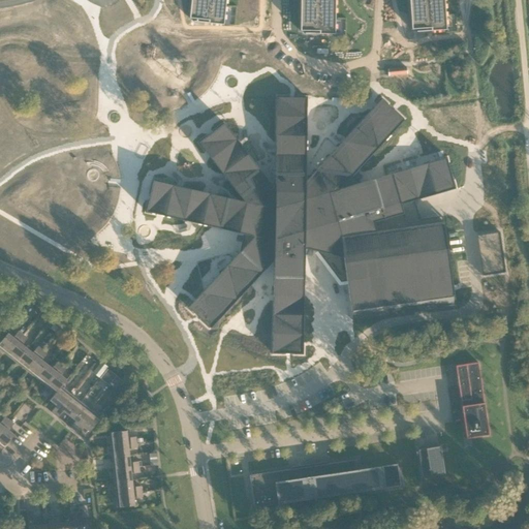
[(223,25),(225,0),(190,0),(189,19),(209,20),(208,23),(223,25)]
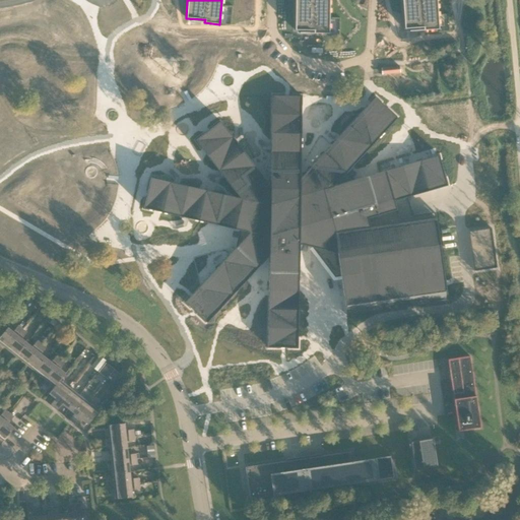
[(299,33),(299,34),(329,34),(329,0),(295,0),(295,30),(314,30),(314,33),(299,33)]
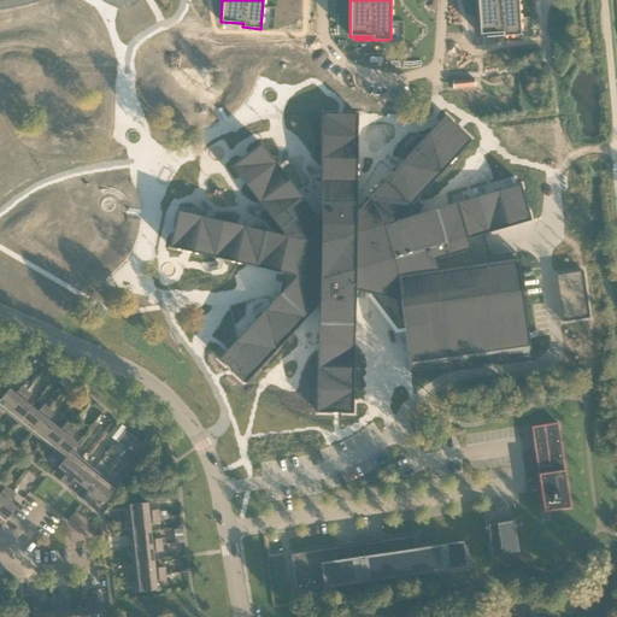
[(476,0),(480,34),(503,33),(503,35),(486,36),(486,37),(521,35),(517,0),(476,0)]
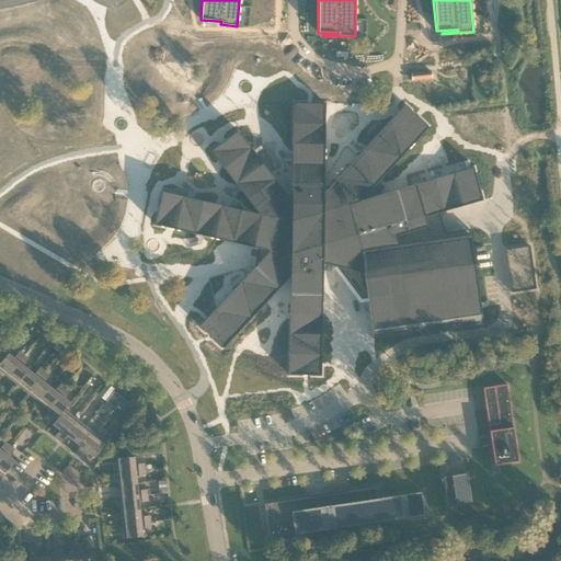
[(412,81),(426,79),(425,72),(411,73),(412,81)]
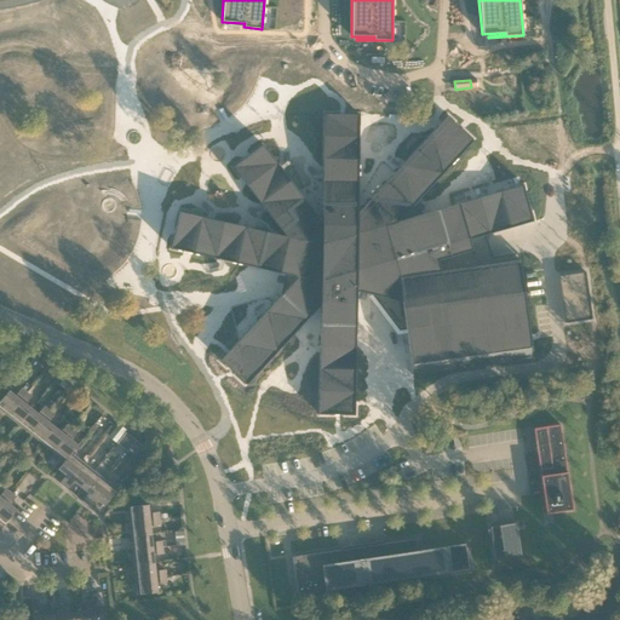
[(457,113),(466,112),(465,93),(451,95),(452,104),(455,104),(457,113)]
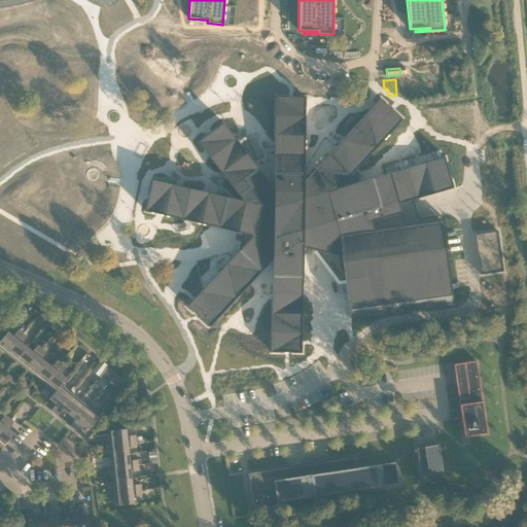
[(147,201),(145,211),(156,213),(163,215),(183,219),(184,217),(187,218),(191,219),(191,221),(210,225),(243,234),(242,236),(241,241),(239,251),(234,256),(233,257),(203,288),(203,289),(195,299),(192,301),(186,306),(194,313),(197,315),(199,317),(209,327),(249,284),(272,259),(273,259),(272,300),(271,352),(285,352),(288,352),(292,352),(302,352),(302,345),(302,341),(302,294),(303,247),(306,248),(309,248),(312,249),(316,250),(339,281),(345,280),(346,283),(348,301),(349,301),(350,305),(349,305),(351,319),(453,305),(451,290),(450,290),(450,286),(451,286),(441,215),(418,218),(413,200),(453,188),(451,179),(446,162),(445,157),(443,157),(385,174),(384,175),(358,182),(357,180),(352,176),(351,175),(357,168),(402,119),(392,110),(390,108),(386,105),(380,99),(375,104),(372,107),(344,138),(335,147),(305,180),(304,180),(305,166),(305,164),(305,163),(305,107),(306,97),(296,97),(289,97),(275,97),(274,141),(274,145),(276,145),(276,148),(276,149),(276,153),(274,153),(274,188),(273,188),(253,163),(241,145),(239,146),(237,143),(234,140),(236,139),(223,123),(212,131),(207,136),(198,142),(205,150),(209,156),(221,173),(223,172),(225,175),(229,178),(226,179),(242,200),(242,201),(236,199),(227,198),(215,195),(202,191),(181,186),(180,186),(179,188),(175,187),(172,186),(172,184),(152,180),(149,194),(147,201)]
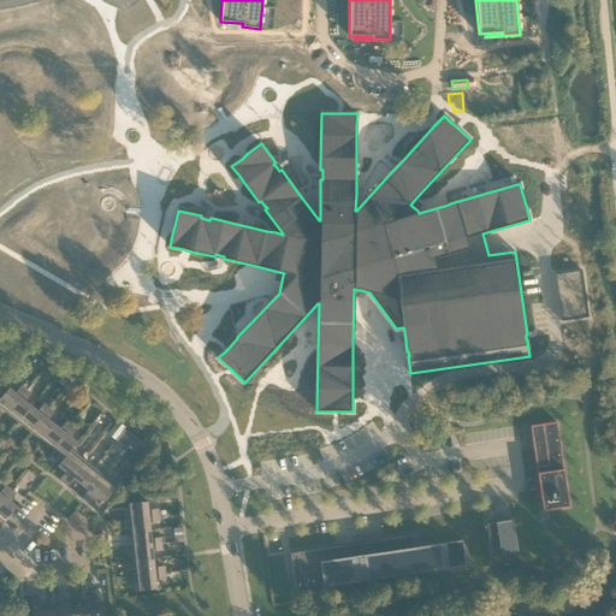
[(223,170),(221,146),(173,147),(175,161),(205,159),(205,171),(223,170)]
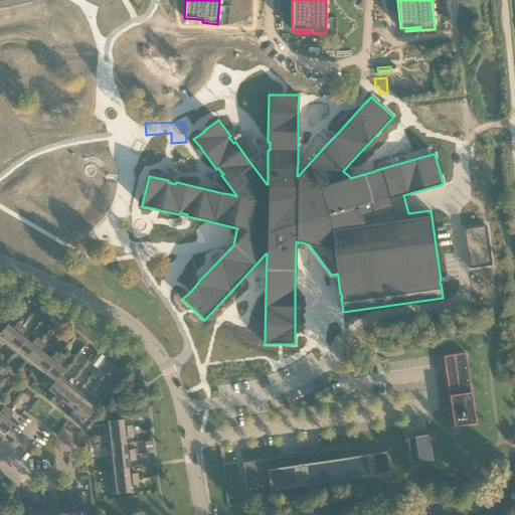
[(486,225),(464,228),(469,269),(492,265),(486,225)]
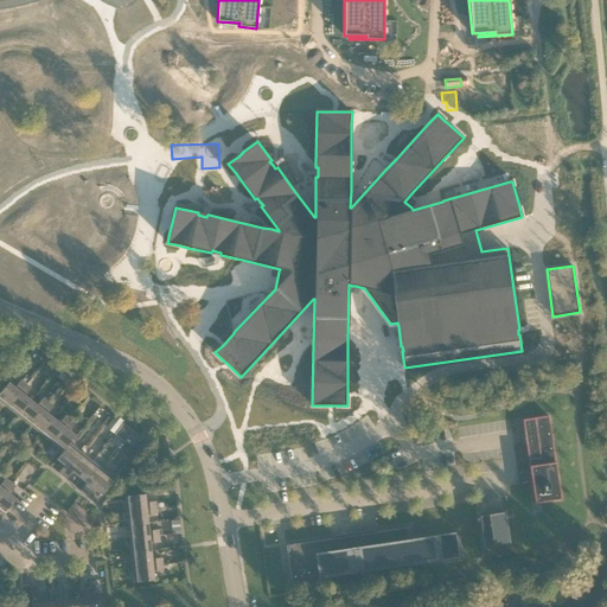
[(0,391),(0,400),(7,407),(26,383),(20,379),(14,387),(8,382),(0,391)]
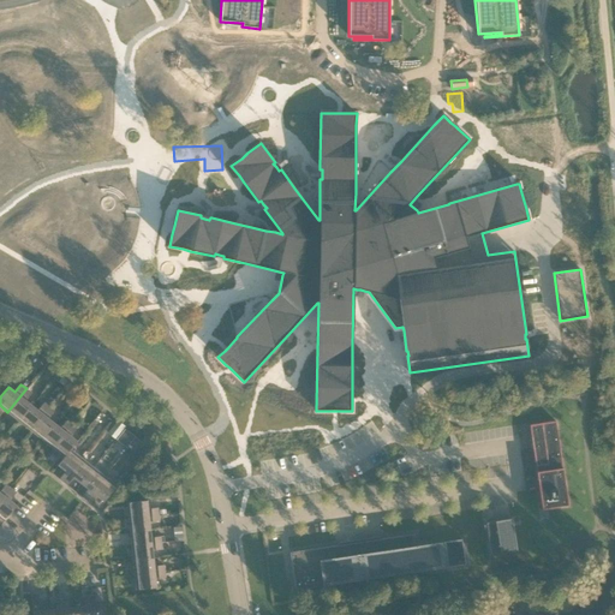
[(7,412),(19,421),(31,405),(25,400),(31,393),(27,388),(7,412)]
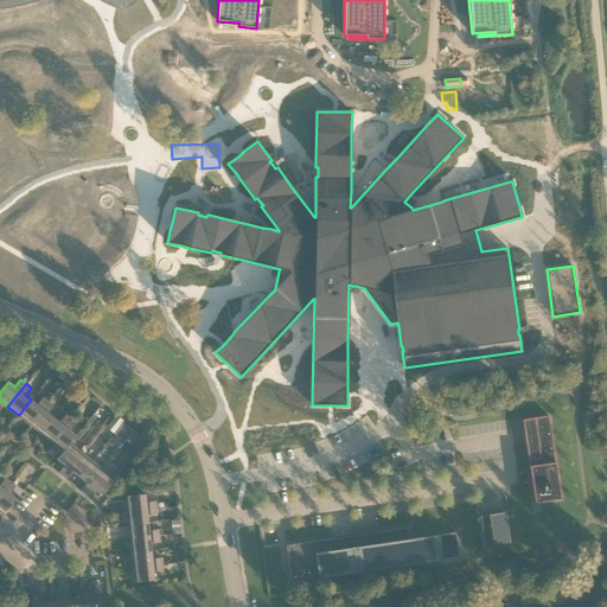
[(31,400),(19,415),(30,425),(49,401),(43,397),(37,404),(31,400)]
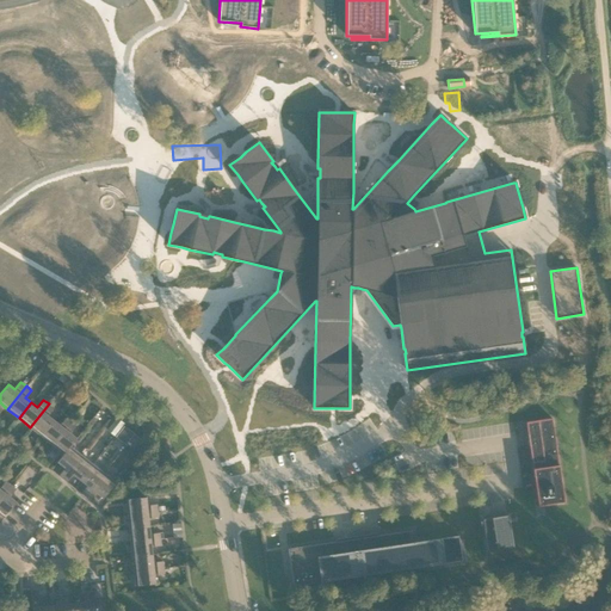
[(54,408),(49,403),(30,427),(42,436),(54,420),(48,415),(54,408)]
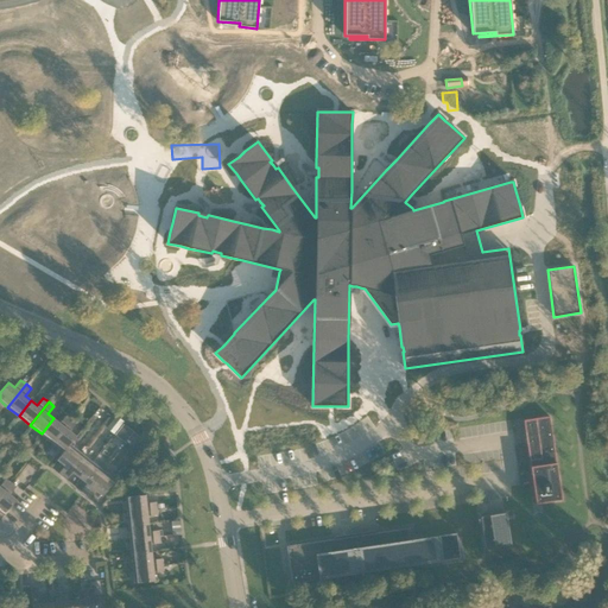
[(59,423),(54,418),(42,434),(52,443),(70,419),(65,416),(59,423)]
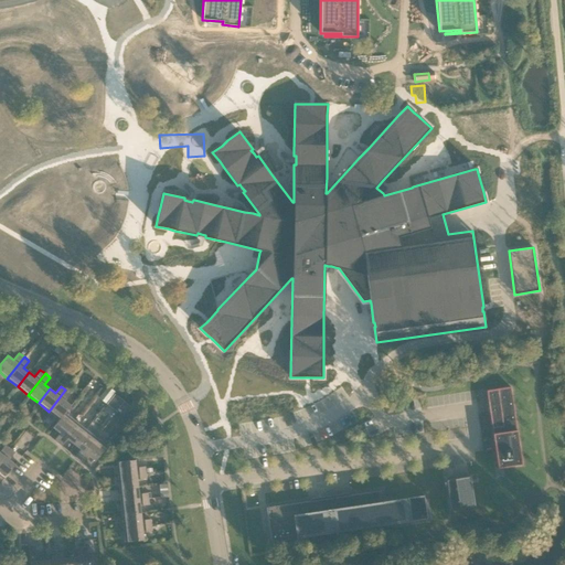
[(107,386),(98,397),(106,404),(115,393),(107,386)]
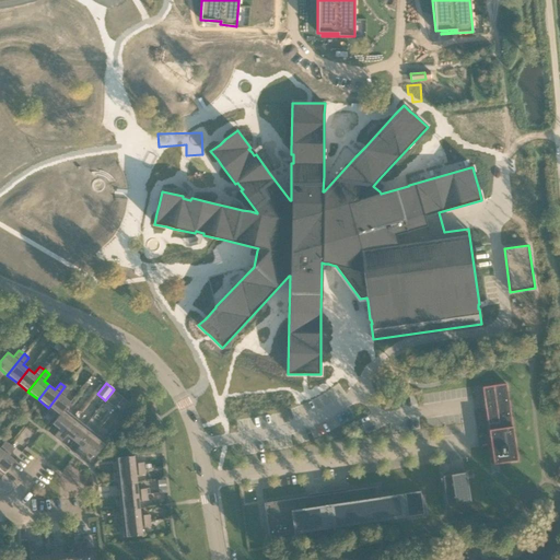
[(493,464),(517,459),(505,383),(482,386),(493,464)]
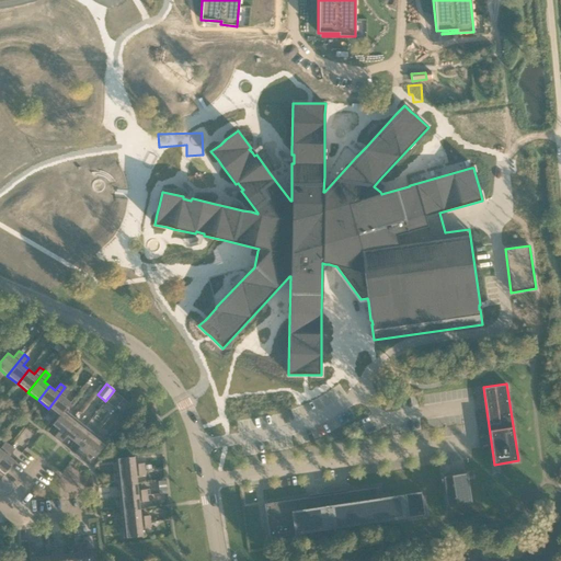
[(65,387),(48,409),(58,416),(65,410),(70,402),(65,398),(70,391),(65,387)]
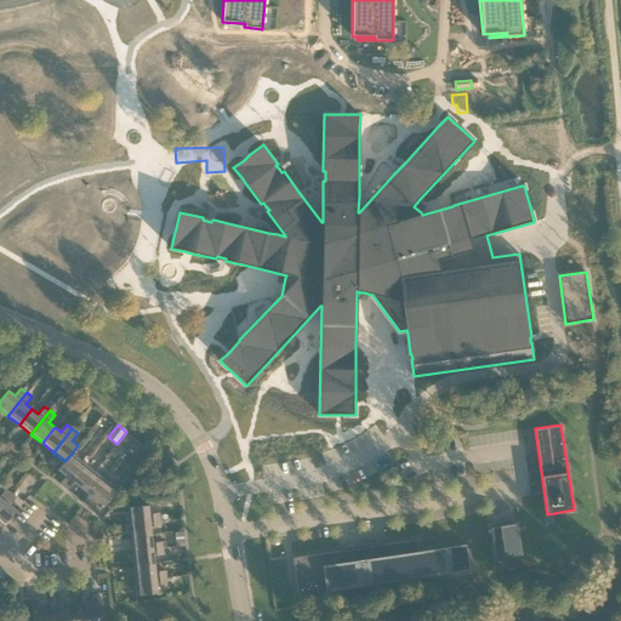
[(126,433),(118,444),(123,448),(131,437),(126,433)]
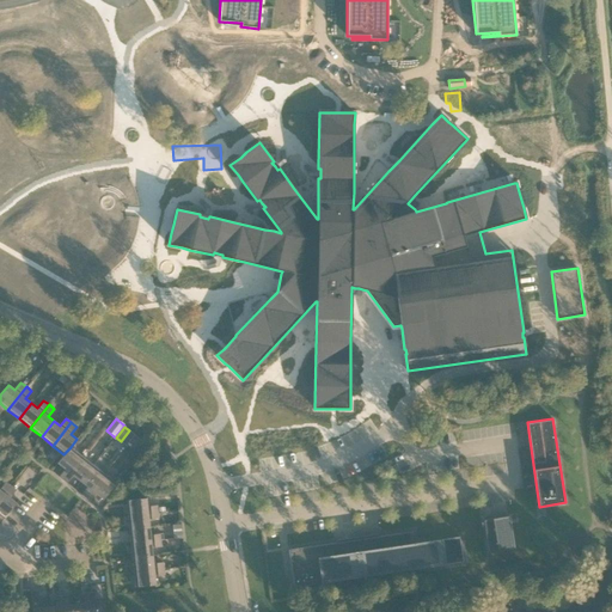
[(59,476),(63,479),(81,456),(71,447),(63,454),(57,463),(65,469),(59,476)]
